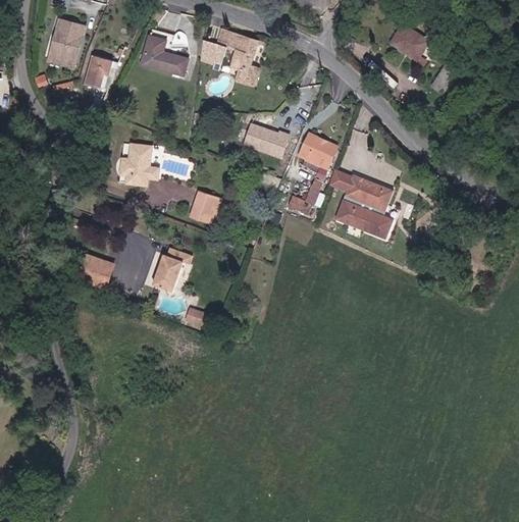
[(81,25),(56,18),(51,38),(55,39),(51,54),(47,53),(45,61),(69,67),(81,25)]
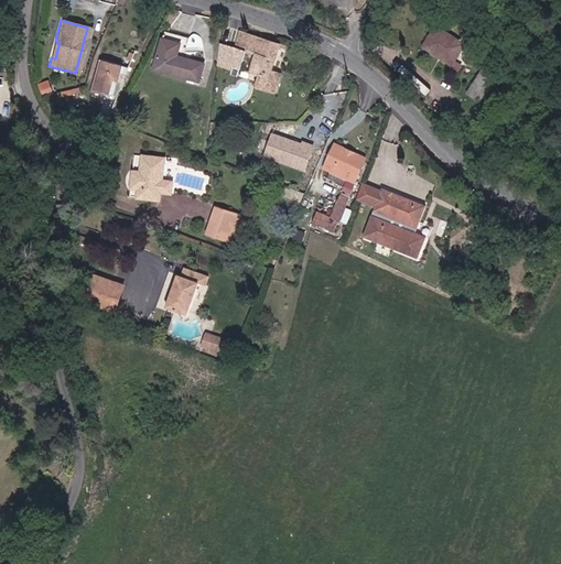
[(441,21),(428,41),(444,53),(446,51),(457,58),(474,38),(468,33),(464,39),(441,21)]
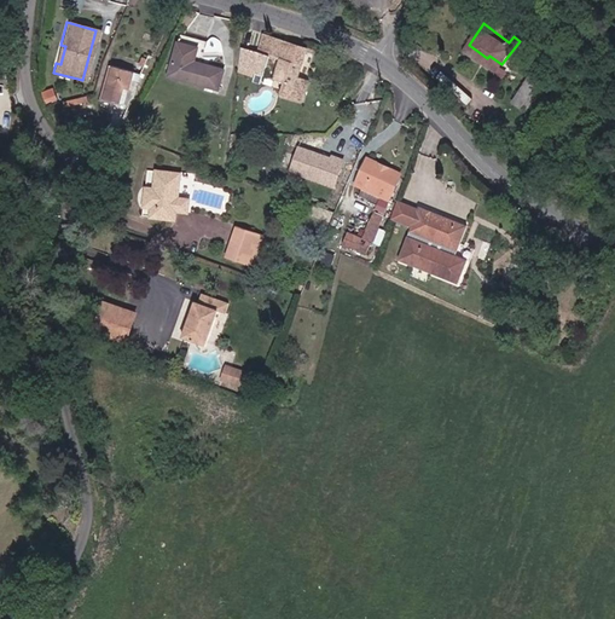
[(207,38),(181,29),(168,68),(215,84),(221,64),(199,57),(207,38)]
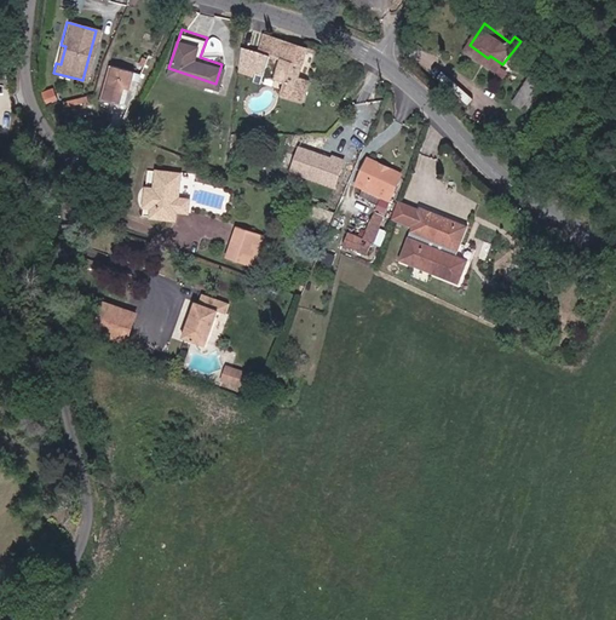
[(283,80),(280,91),(303,99),(310,76),(297,73),(304,49),(260,33),(257,51),(240,47),(237,61),(263,69),(268,53),(280,57),(274,78),(283,80)]
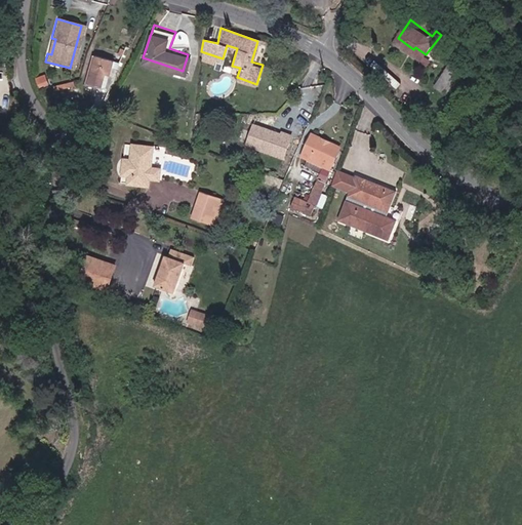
[(55,39),(51,38),(47,53),(51,54),(55,39)]
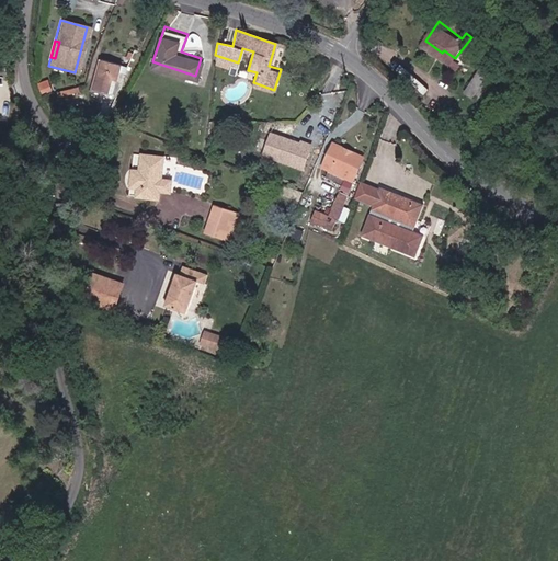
[(442,53),(453,61),(455,58),(444,50),(442,53)]
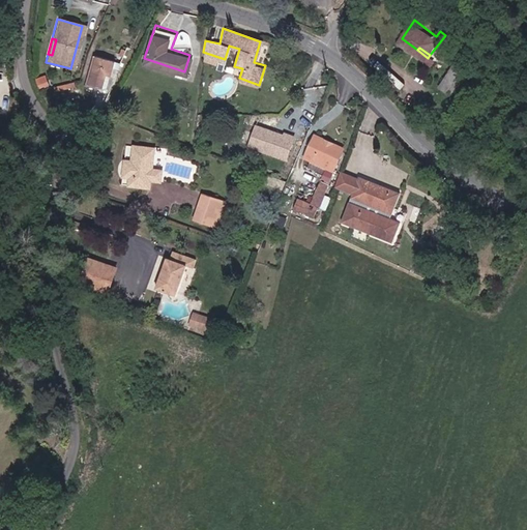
[(85,84),(104,89),(112,57),(92,52),(86,75),(85,84)]
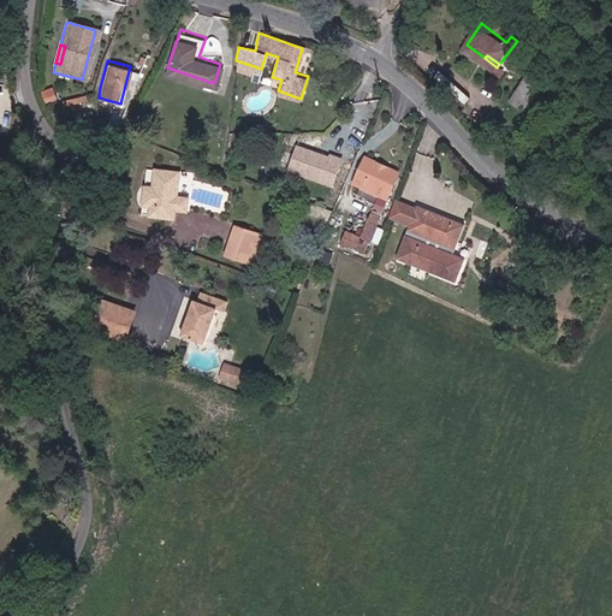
[(259,76),(261,69),(236,60),(236,65),(253,70),(251,73),(259,76)]
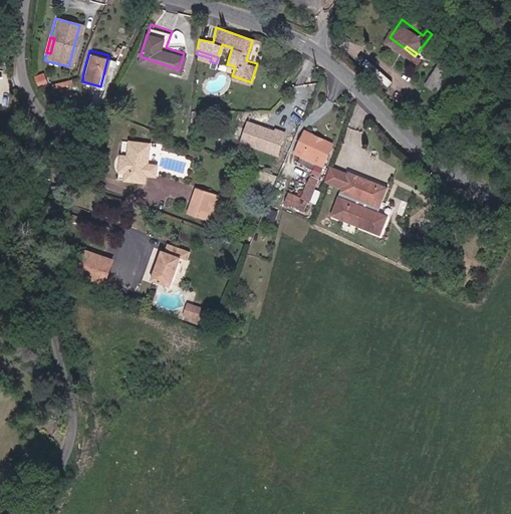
[(107,88),(115,56),(108,55),(100,86),(107,88)]
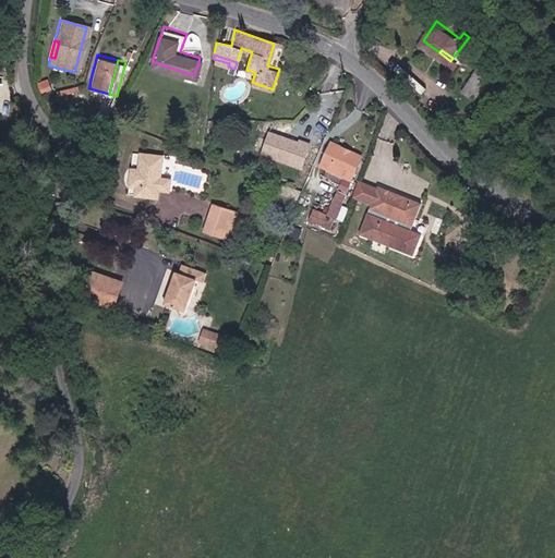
[(470,95),(489,70),(481,65),(462,89),(470,95)]
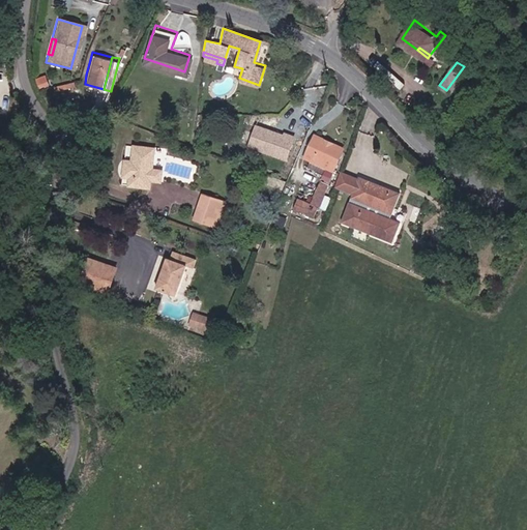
[(45,74),(34,78),(38,88),(49,84),(45,74)]
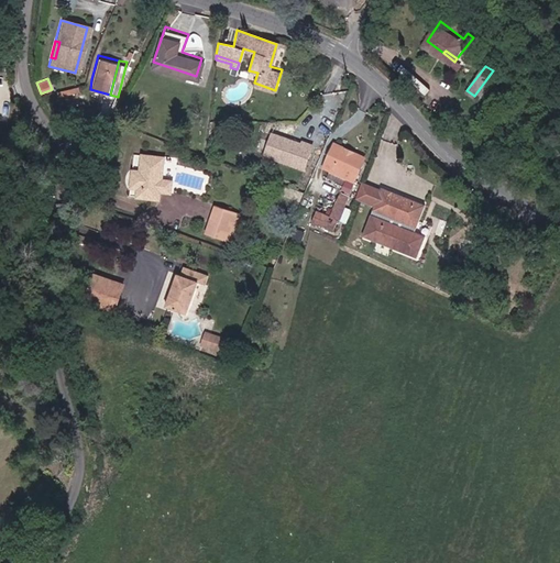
[(261,157),(303,172),(313,144),(271,130),(261,157)]
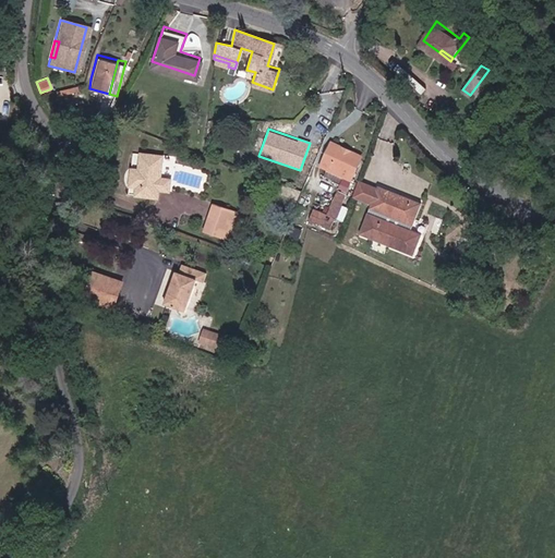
[(362,154),(332,140),(328,145),(360,159),(362,154)]
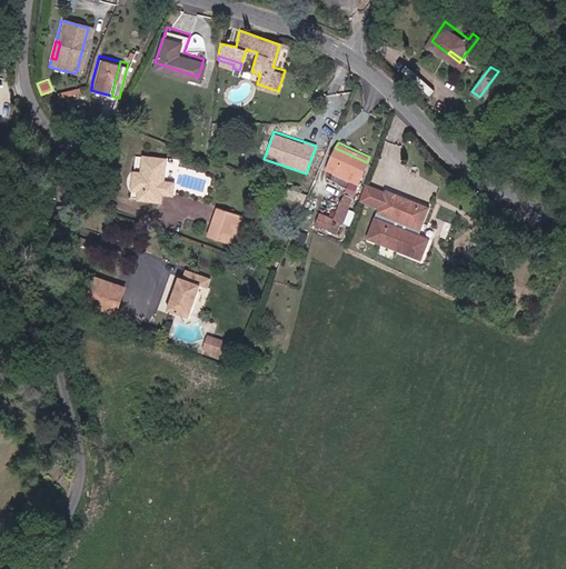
[(330,179),(347,187),(333,219),(320,213),(315,223),(335,232),(367,162),(335,148),(329,161),(340,166),(339,169),(336,167),(330,179)]
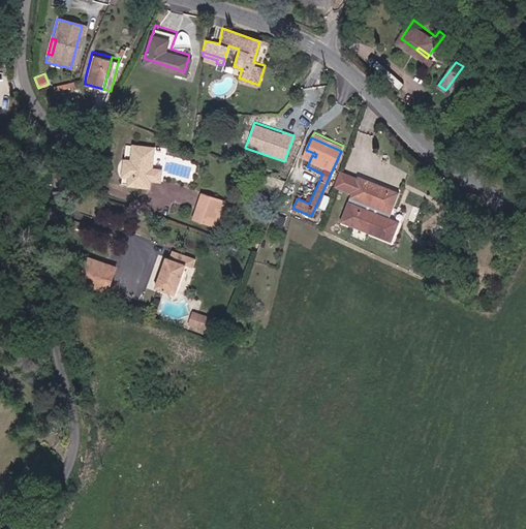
[(131,161),(123,160),(122,175),(127,176),(127,186),(148,187),(148,182),(158,183),(159,170),(151,169),(154,148),(132,145),(131,161)]
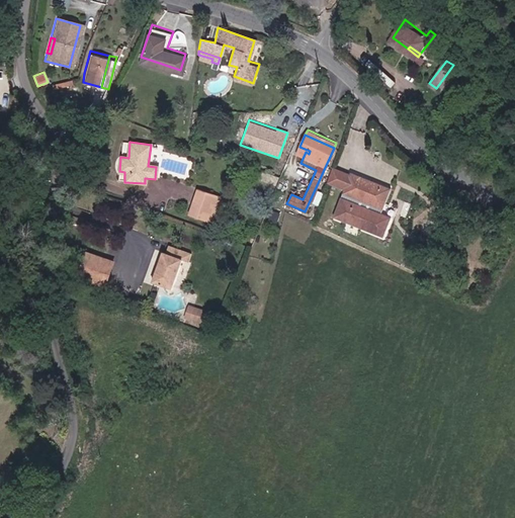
[(382,214),(384,211),(392,189),(351,172),(334,218),(383,239),(394,219),(382,214)]
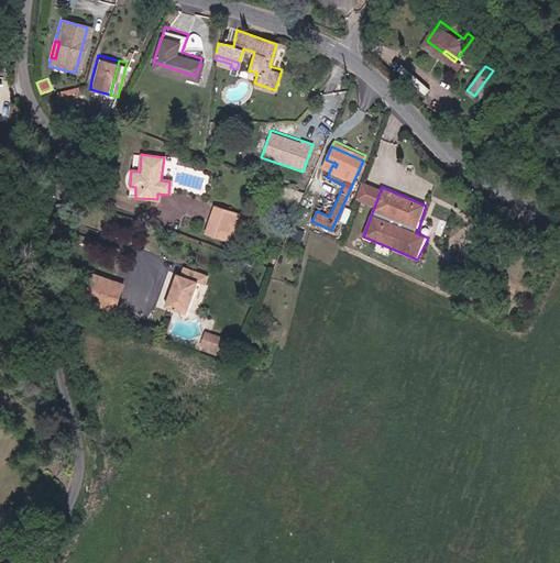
[(235,211),(213,203),(204,233),(226,240),(235,211)]
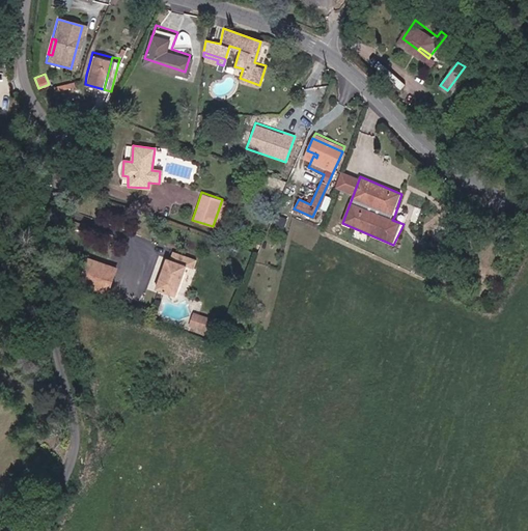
[(443,227),(449,229),(454,218),(449,215),(443,227)]
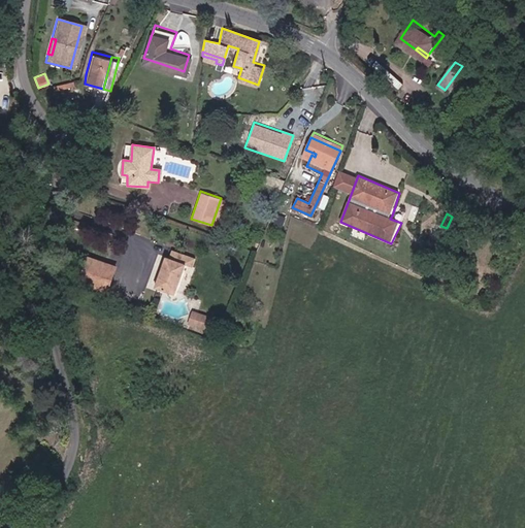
[(167,257),(162,255),(157,268),(161,269),(158,277),(155,275),(151,287),(171,295),(183,264),(189,267),(193,258),(169,249),(167,257)]
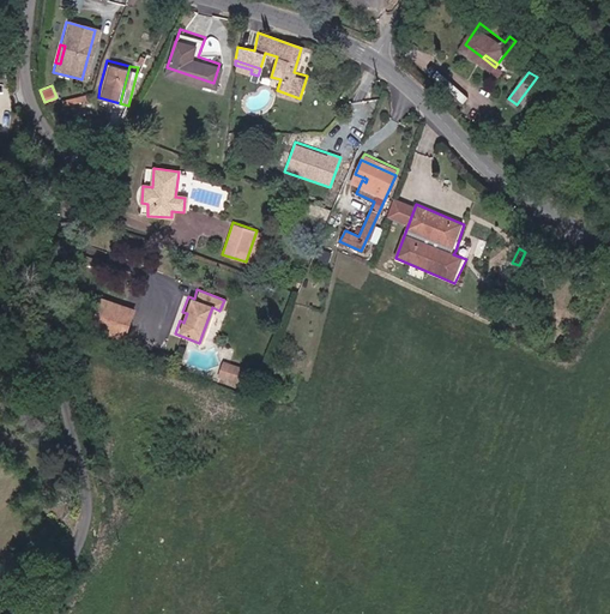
[(136,309),(104,298),(95,326),(126,338),(136,309)]
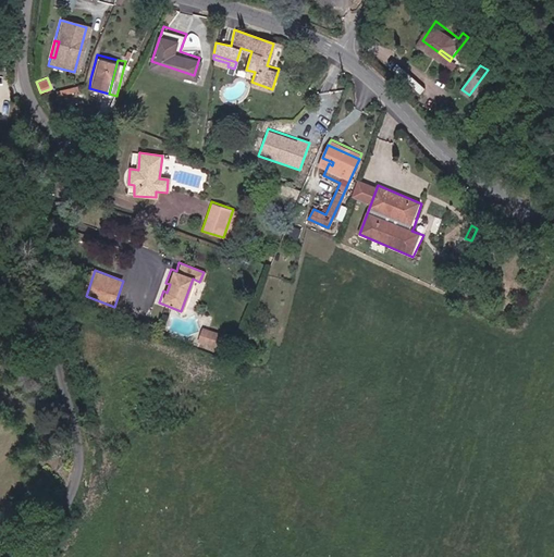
[(222,335),(207,330),(201,343),(217,348),(222,335)]
